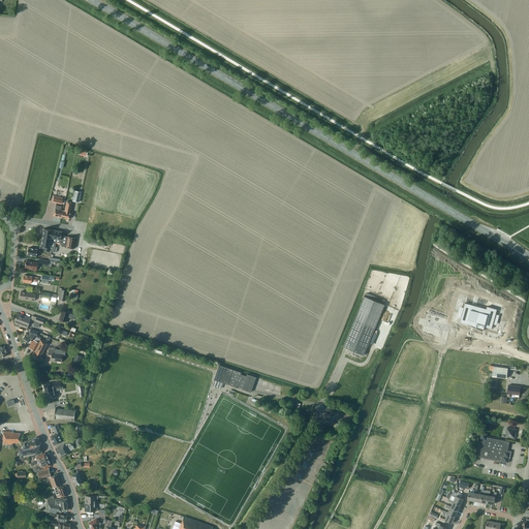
[(72,200),(79,203),(82,192),(74,190),(72,200)]
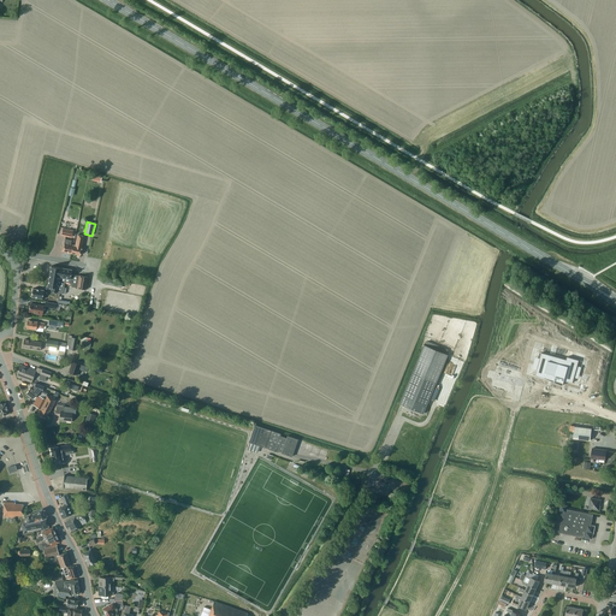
[(81,255),(84,236),(78,235),(76,246),(73,246),(71,253),(81,255)]
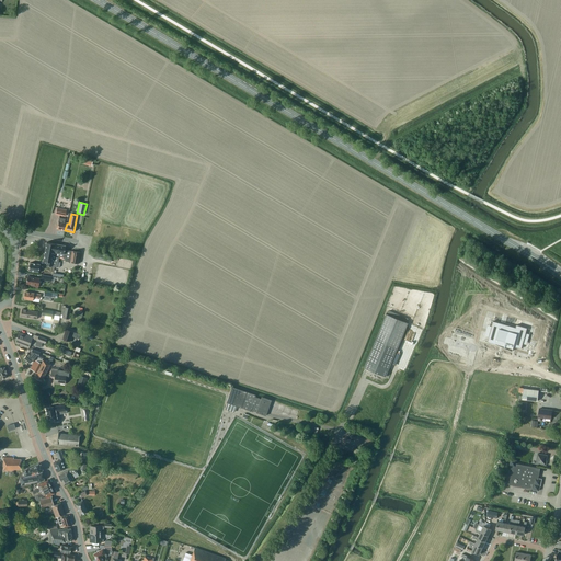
[(65,230),(67,224),(65,222),(66,219),(59,217),(57,229),(65,230)]
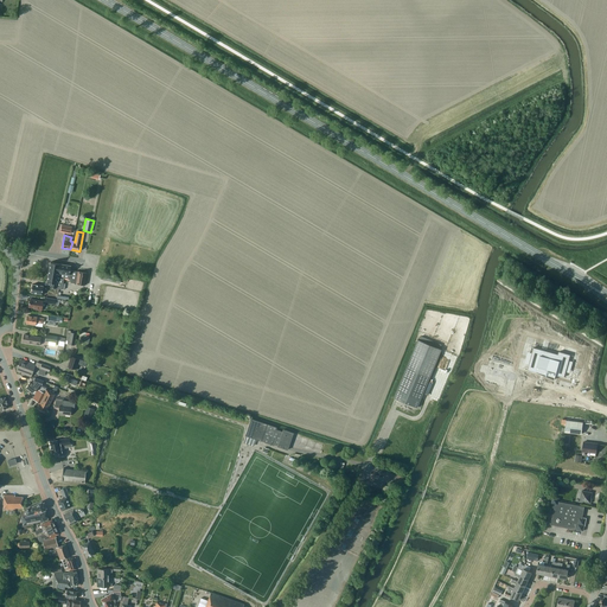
[(71,266),(51,262),(48,282),(51,283),(51,288),(63,289),(64,279),(71,280),(71,282),(76,283),(85,286),(88,273),(78,272),(70,270),(71,266)]
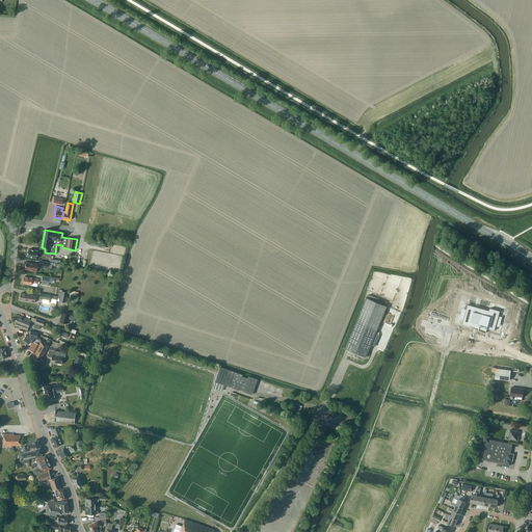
[(27,257),(38,259),(40,251),(28,249),(27,257)]
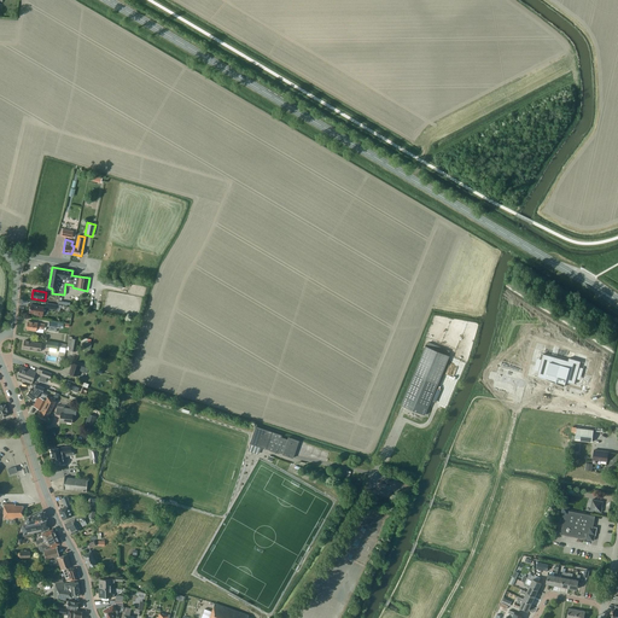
[(30,304),(29,313),(35,314),(34,315),(42,316),(44,312),(44,307),(30,304)]
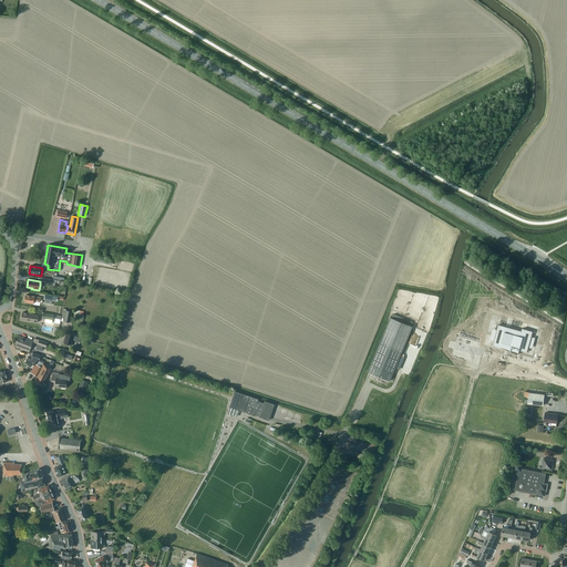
[(394,302),(392,310),(401,313),(403,306),(394,302)]
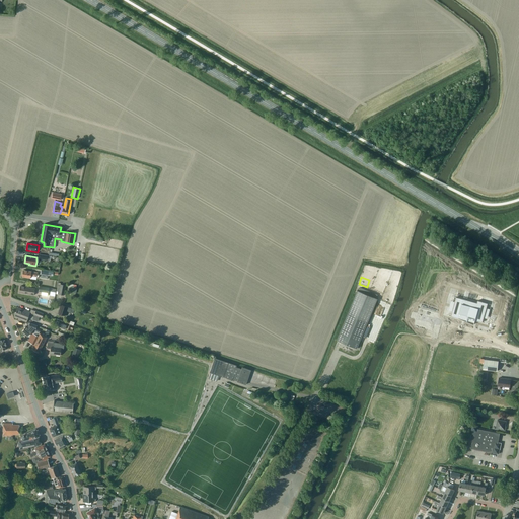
[(59,294),(64,295),(66,285),(61,284),(61,283),(58,283),(57,291),(59,291),(59,294)]
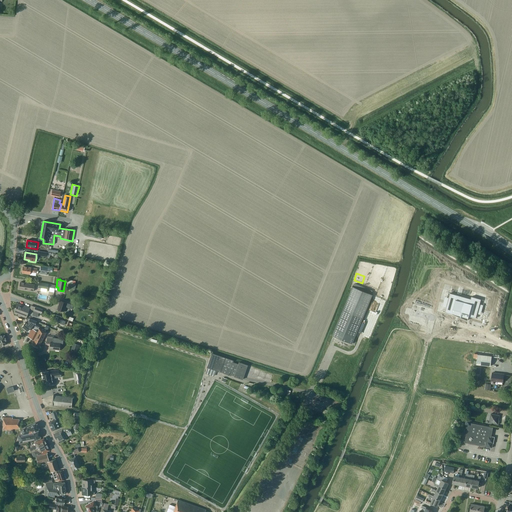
[(19,289),(34,291),(35,285),(29,284),(20,282),(19,289)]
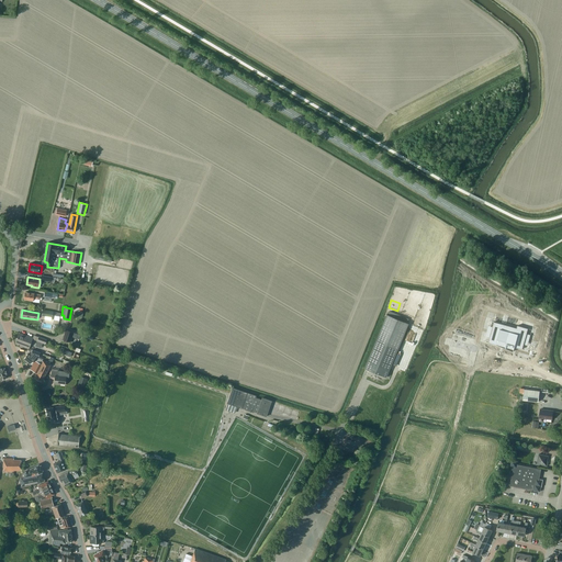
[(366,369),(386,378),(409,324),(407,323),(409,319),(391,312),(389,315),(388,315),(366,369)]
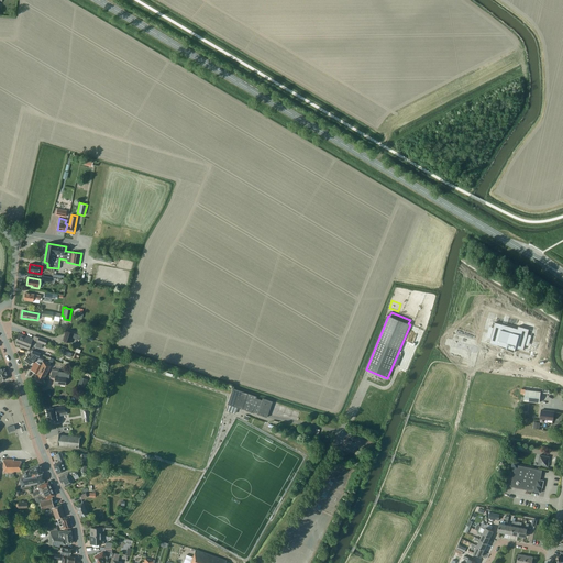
[(523,350),(529,329),(518,327),(518,329),(495,322),(489,343),(504,348),(504,349),(515,352),(516,348),(523,350)]
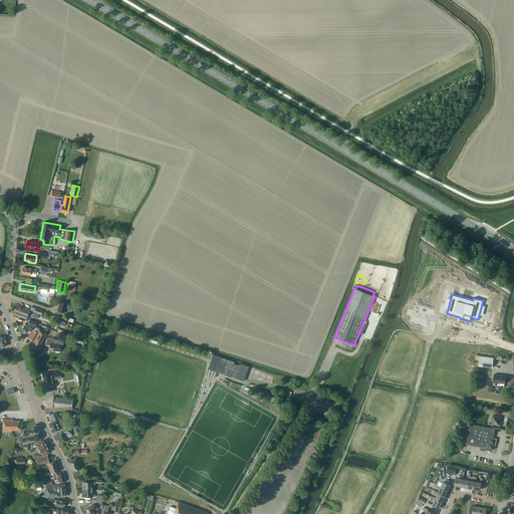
[(61,313),(62,312),(64,312),(66,308),(72,310),(73,306),(60,302),(57,310),(58,310),(57,312),(61,313)]
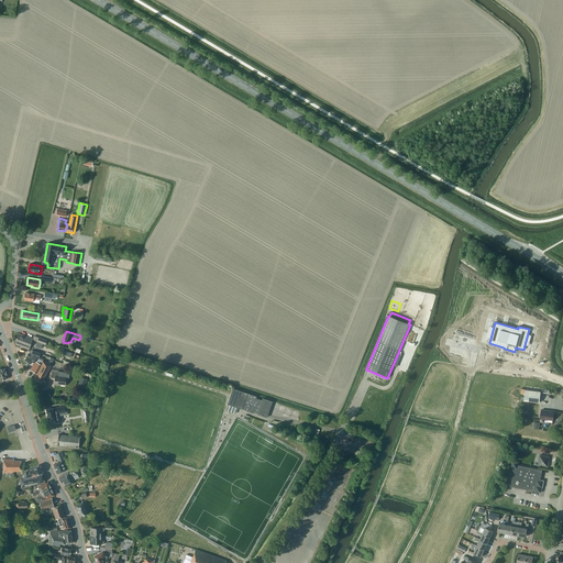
[(33,339),(20,333),(15,343),(23,345),(22,346),(30,350),(33,339)]
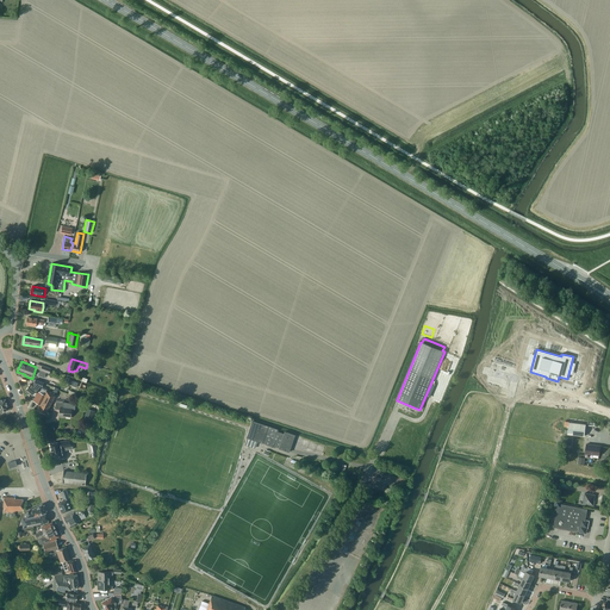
[(44,384),(36,380),(33,385),(32,384),(32,385),(31,384),(27,388),(27,390),(32,394),(35,394),(41,387),(42,387),(44,384)]
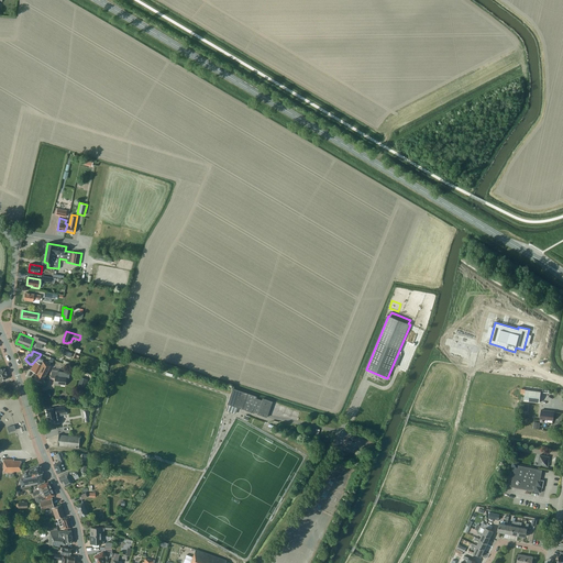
[(51,365),(43,361),(41,365),(35,362),(31,371),(36,373),(35,376),(36,376),(35,378),(43,383),(51,365)]
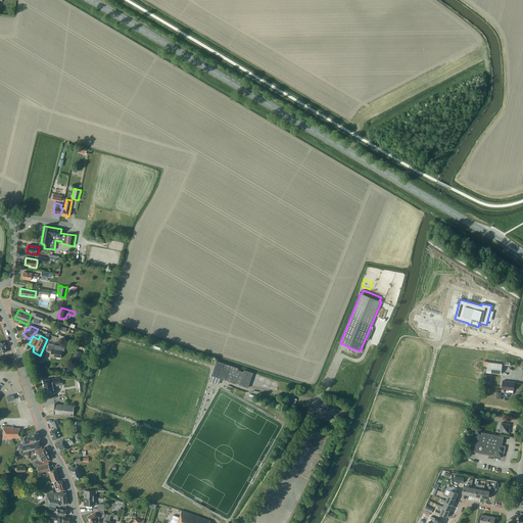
[(56,343),(50,342),(48,344),(47,350),(51,351),(51,357),(61,358),(61,350),(55,349),(56,343)]
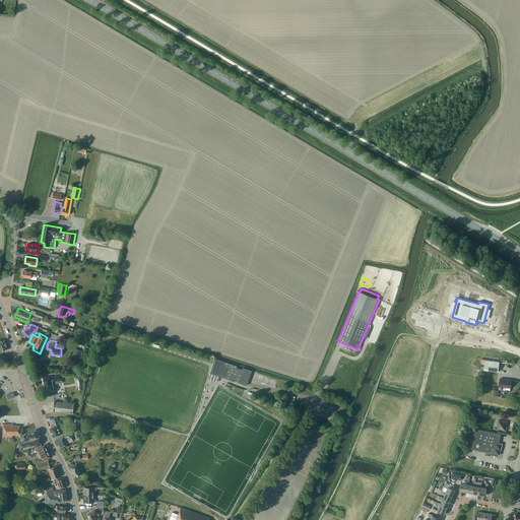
[(235,382),(236,381),(238,382),(238,383),(247,386),(252,371),(243,368),(242,370),(237,368),(238,367),(215,359),(210,374),(235,382)]
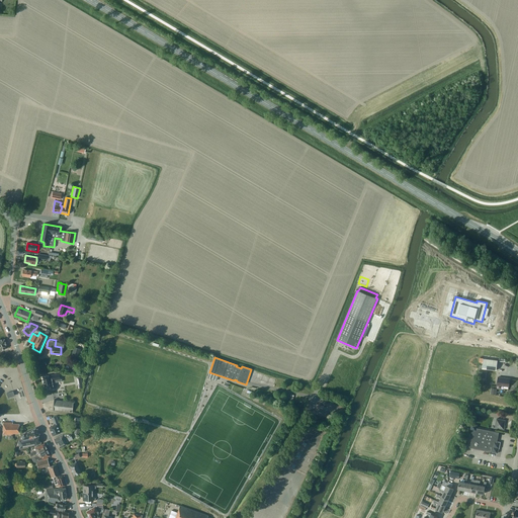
[(483,368),(497,370),(498,360),(484,358),(483,365),(483,368)]
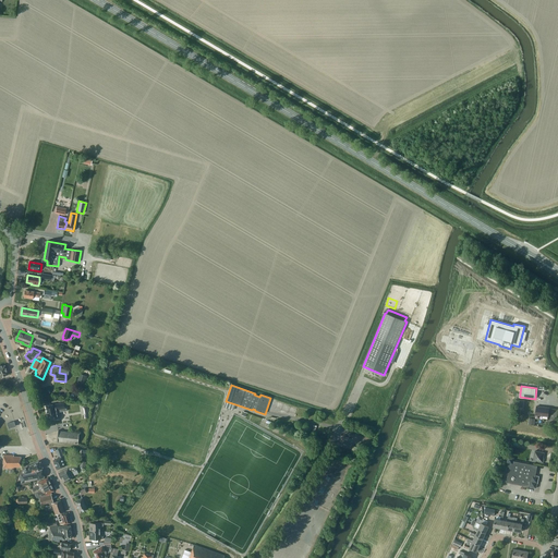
[(55,415),(56,420),(61,419),(59,412),(67,411),(65,402),(52,404),(46,405),(48,416),(55,415)]
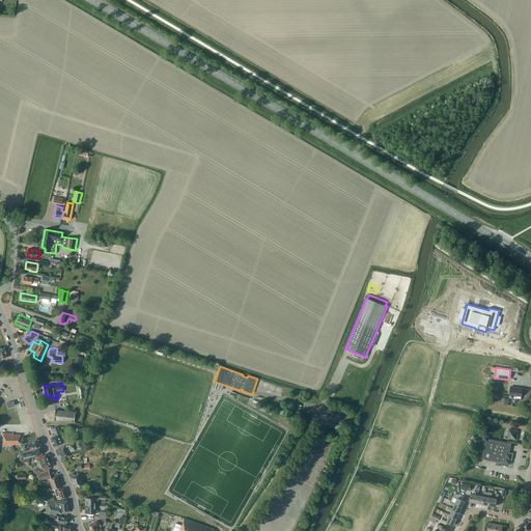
[(509,395),(522,396),(523,388),(510,387),(509,395)]
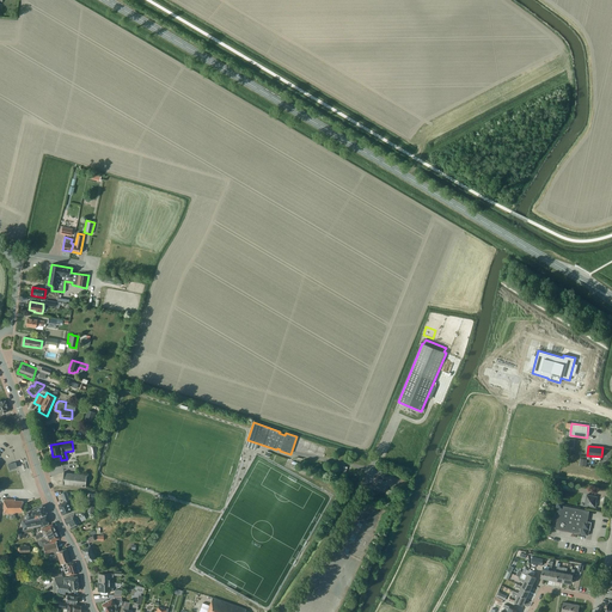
[(65,472),(63,472),(62,485),(63,485),(63,484),(86,487),(86,475),(65,472)]
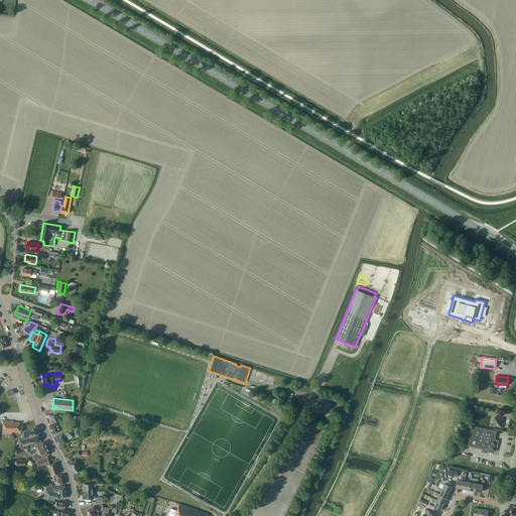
[(503,418),(495,417),(493,425),(498,426),(498,427),(502,428),(503,423),(502,423),(503,418)]
